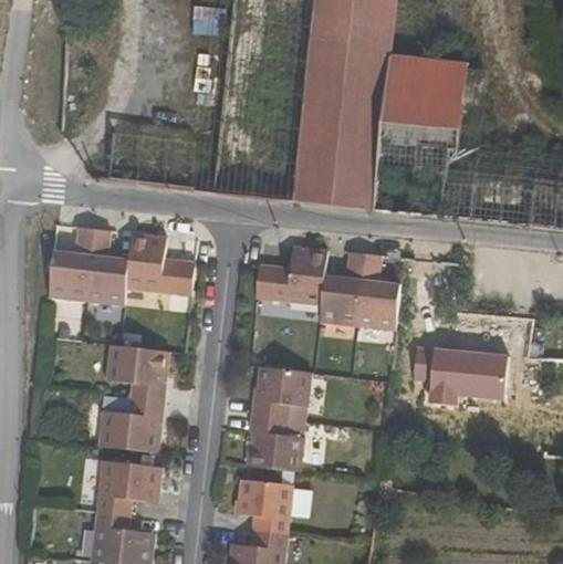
[(212,0),(197,142),(113,133),(108,181),(374,209),(392,55),(398,0),(212,0)]
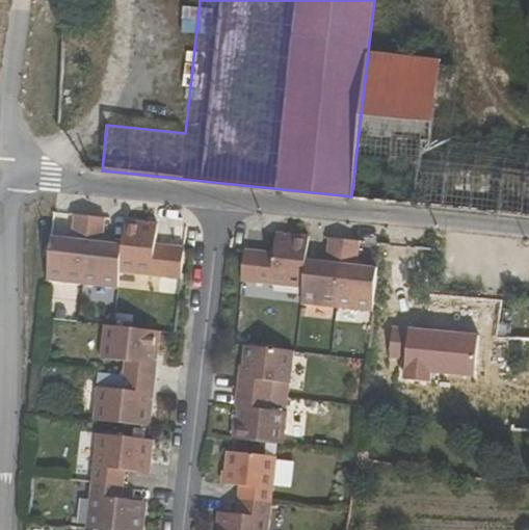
[(528,143),(453,136),(460,62),(368,52),(351,196),(528,215),(528,143)]
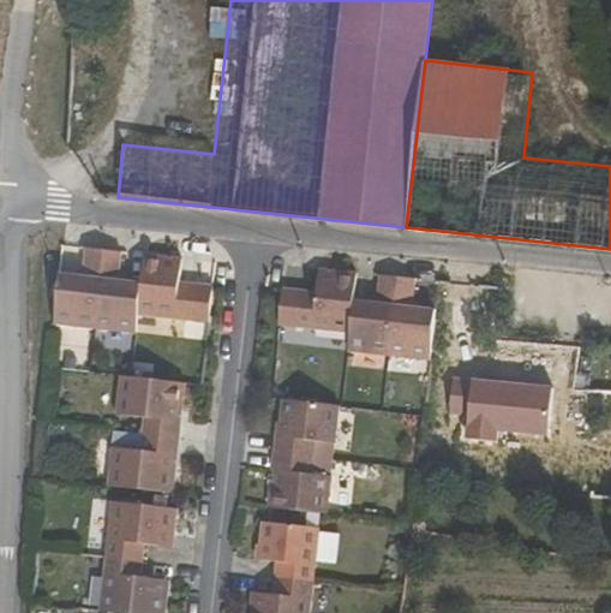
[(91,328),(101,248),(82,245),(79,274),(57,272),(51,323),(91,328)]
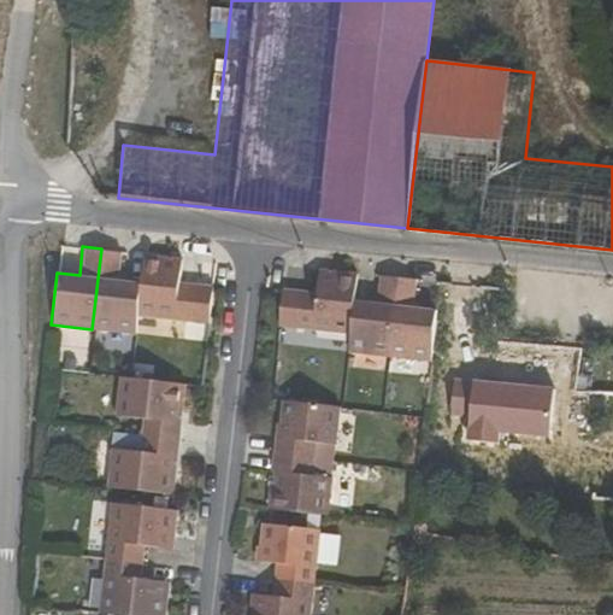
[(136,315),(139,282),(116,280),(119,251),(101,249),(92,329),(134,334),(136,315)]
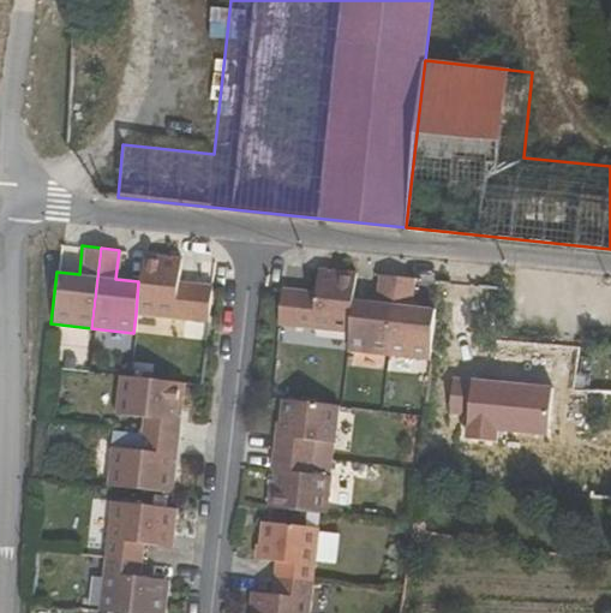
[(177,279),(179,257),(142,253),(138,281),(136,314),(190,320),(195,281),(177,279)]
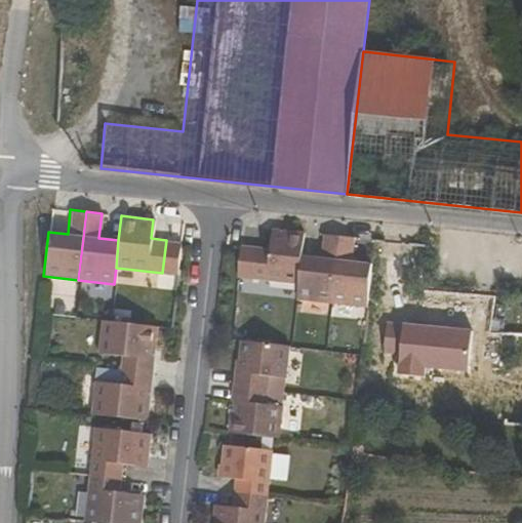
[(303,232),(270,228),(267,247),(253,245),(249,277),(296,283),(299,255),(299,251),(303,232)]
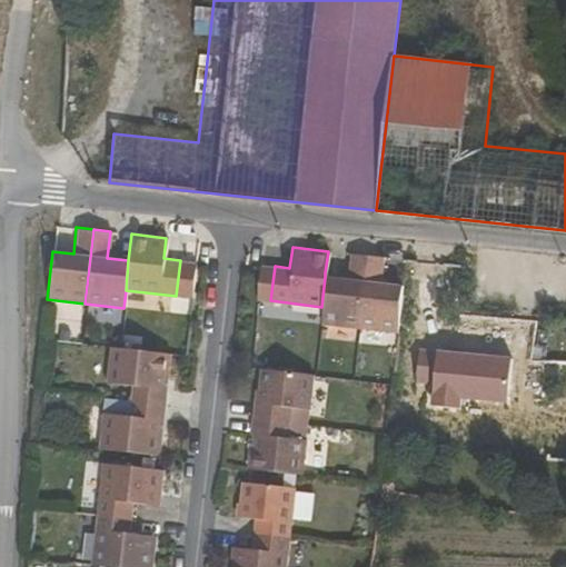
[(321,307),(319,324),(357,328),(365,255),(348,252),(345,279),(325,277),(321,307)]
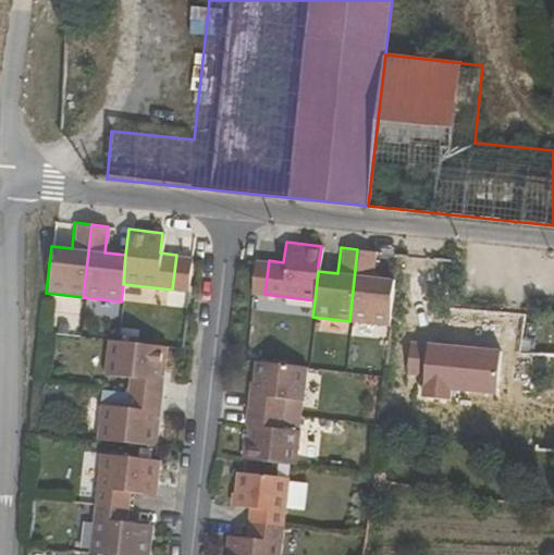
[(388,325),(393,280),(371,276),(374,251),(357,249),(349,321),(388,325)]
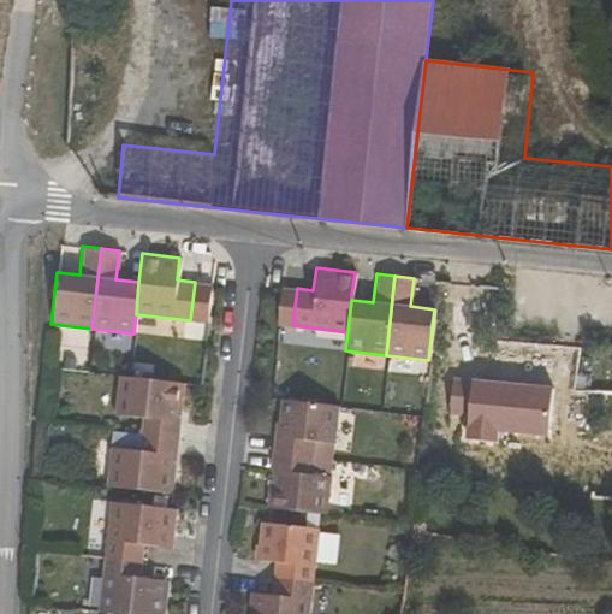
[(118,375),(113,414),(142,418),(140,434),(177,437),(180,407),(183,382),(129,376),(118,375)]
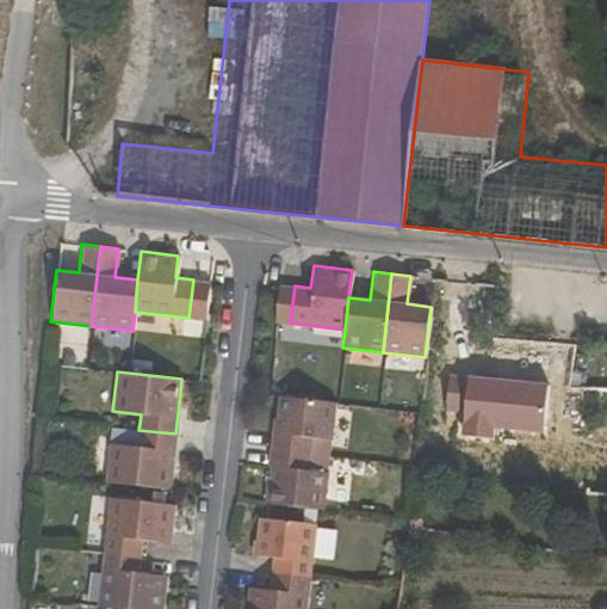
[(309,453),(310,437),(332,440),(335,401),(279,394),(277,418),(273,449),(309,453)]
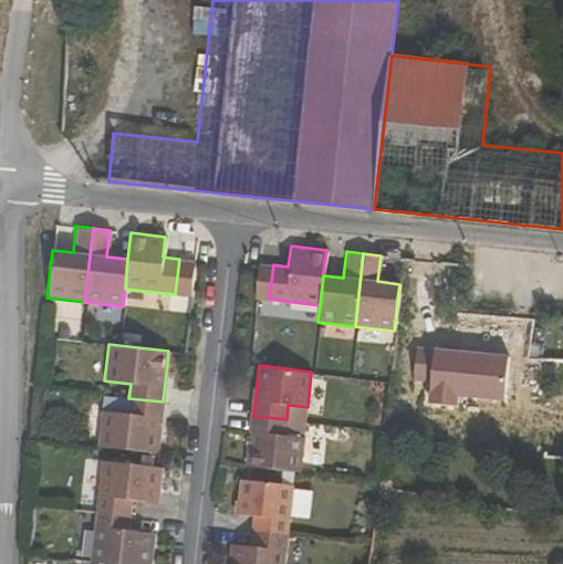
[(128,398),(103,395),(97,446),(157,452),(159,430),(163,401),(128,398)]
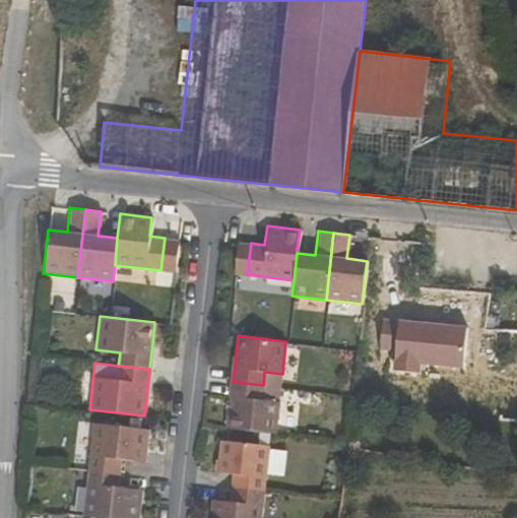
[(516,382),(503,381),(499,419),(516,421),(516,382)]
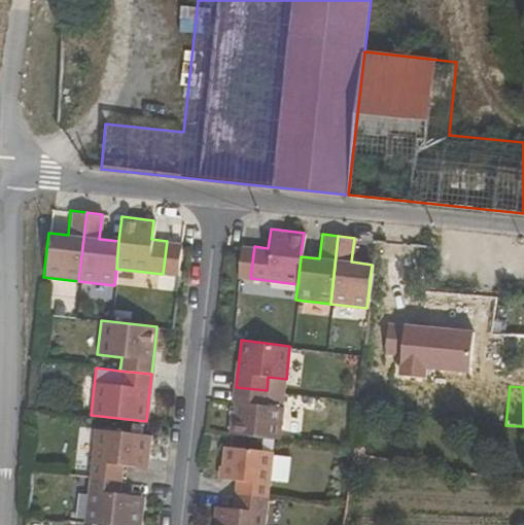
[(280,440),(283,407),(266,405),(267,390),(236,387),(233,414),(231,433),(280,440)]
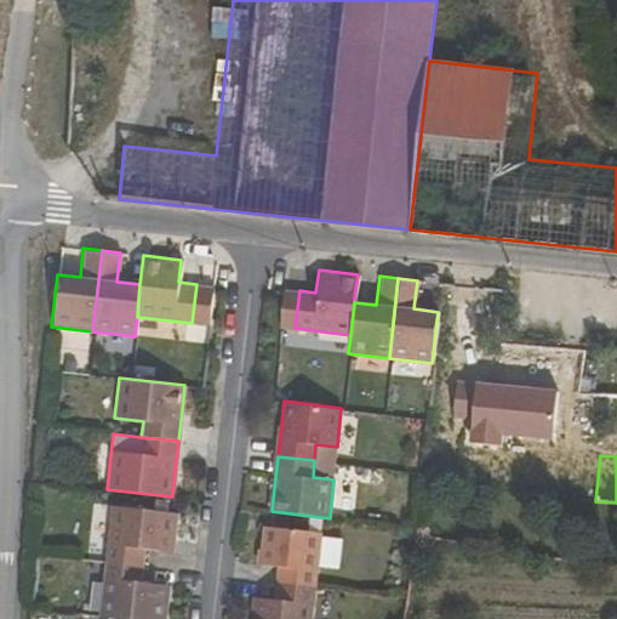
[(170,512),(171,511),(110,505),(103,560),(142,564),(144,549),(171,552),(173,537),(176,514),(170,512)]
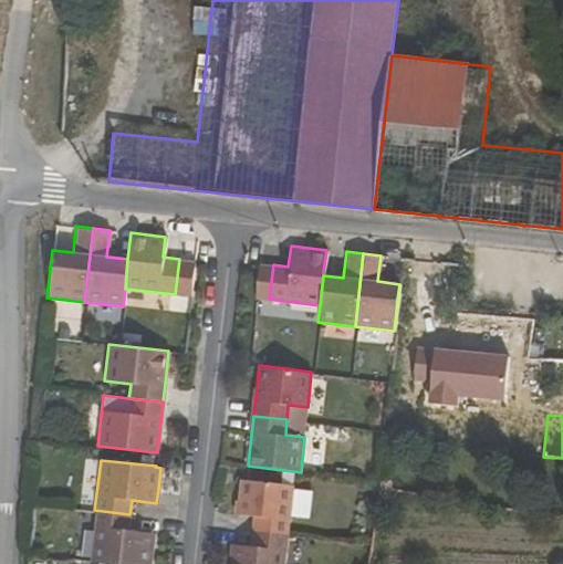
[(236,514),(253,515),(252,530),(287,534),(292,484),(247,479),(241,478),(238,501),(236,514)]
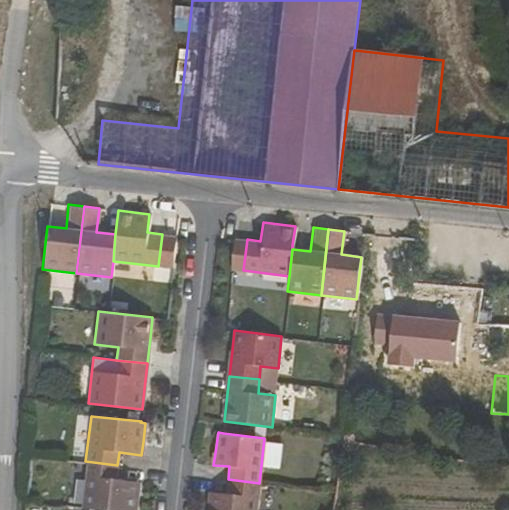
[(90,508),(105,509),(135,509),(137,494),(138,481),(115,478),(117,465),(85,461),(80,507),(90,508)]
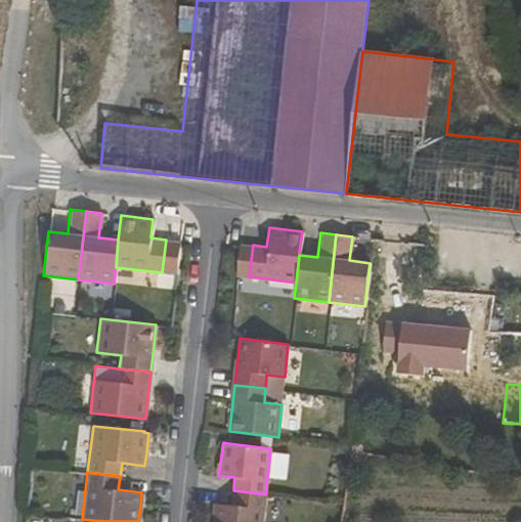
[(231,505),(215,503),(214,515),(213,521),(262,521),(265,494),(233,490),(231,505)]
